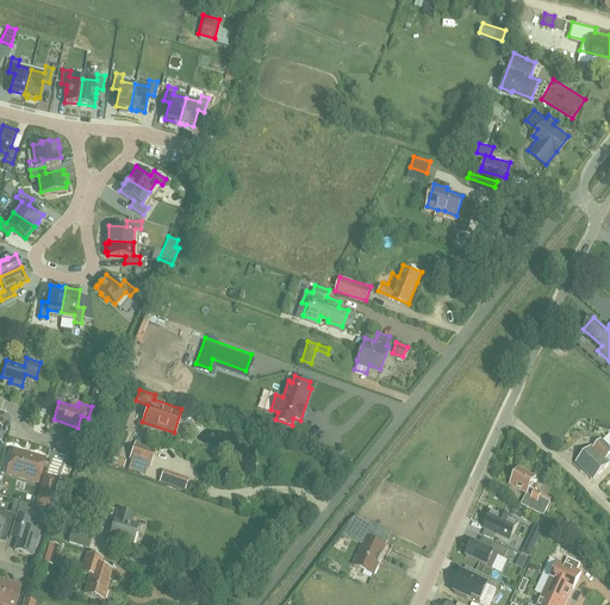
[(609,457),(609,444),(602,436),(592,444),(591,443),(576,457),(592,475),(608,461),(609,457)]
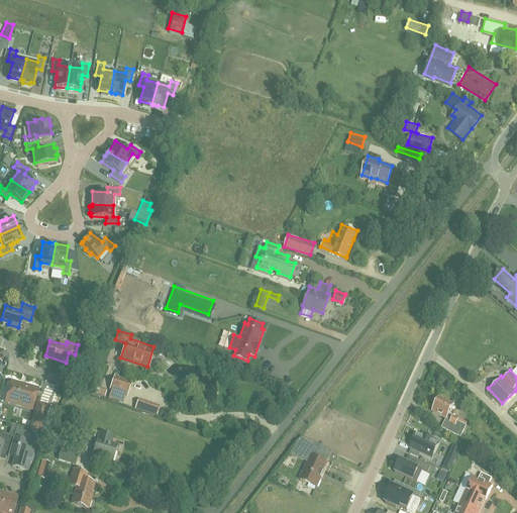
[(126,393),(131,378),(115,372),(110,387),(126,393)]
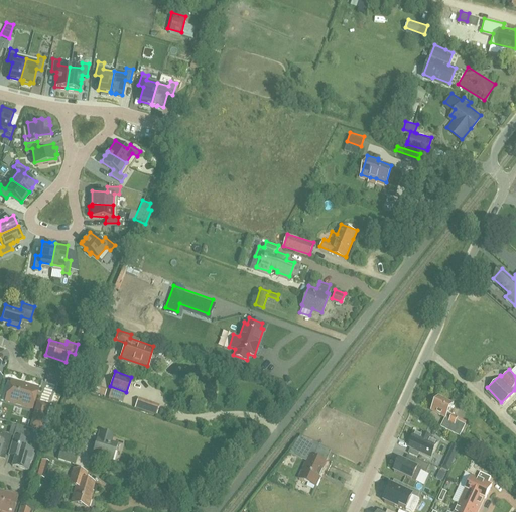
[(32,405),(38,385),(11,377),(5,397),(32,405)]
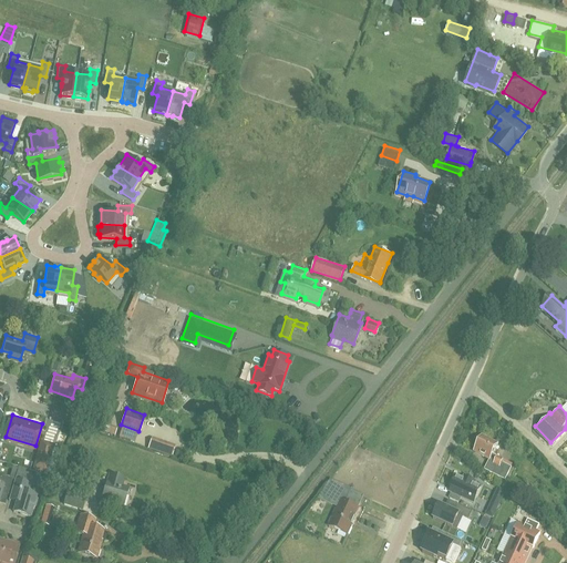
[(504,477),(511,463),(501,459),(502,457),(492,451),(497,440),(481,432),(473,448),(487,456),(483,466),(504,477)]
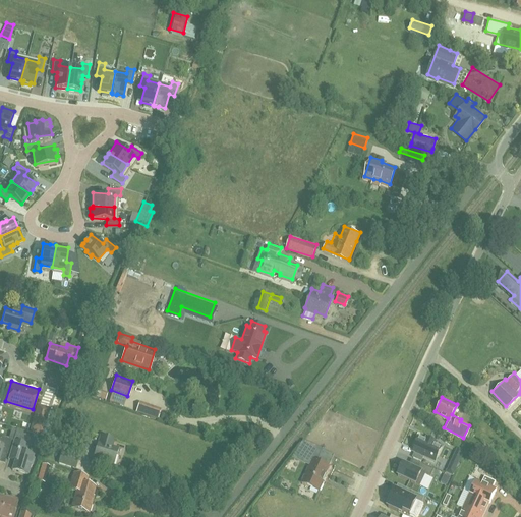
[(141,401),(138,408),(162,416),(165,409),(141,401)]
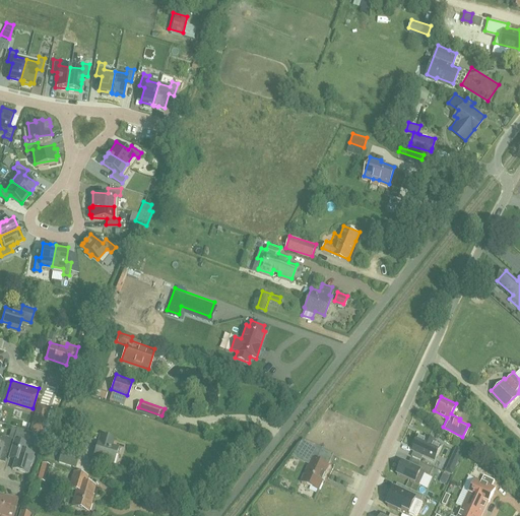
[(35,410),(30,427),(48,431),(51,417),(47,416),(47,413),(50,404),(38,401),(35,410)]
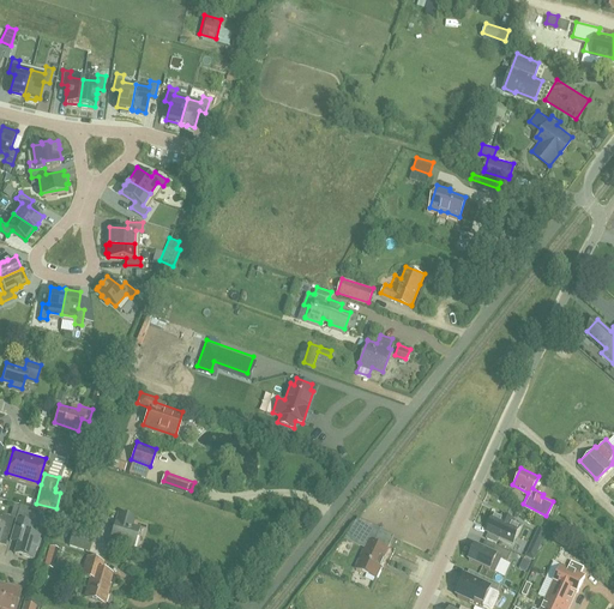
[(73,526),(74,528),(82,510),(65,504),(58,523),(72,529),(73,526)]
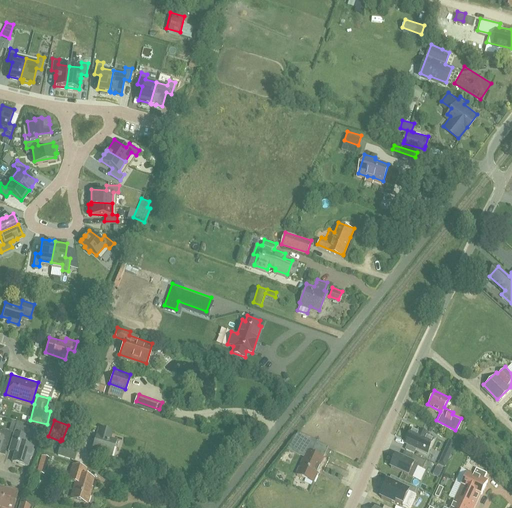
[(32,447),(33,444),(25,442),(27,434),(23,433),(26,425),(16,422),(8,448),(15,450),(12,459),(27,463),(30,454),(31,454),(33,448),(32,447)]
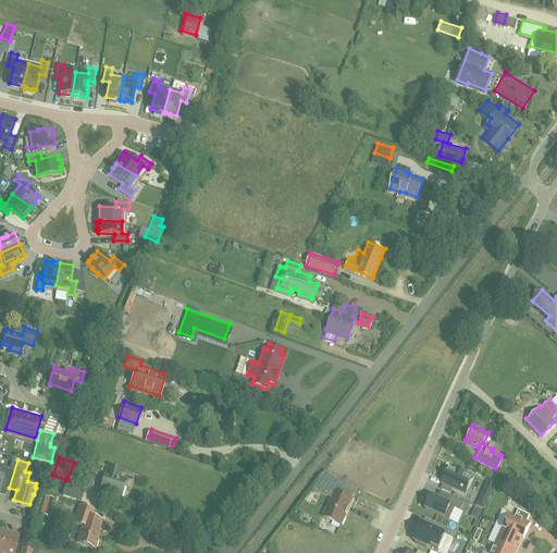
[(8,482),(12,468),(0,464),(0,486),(2,480),(8,482)]
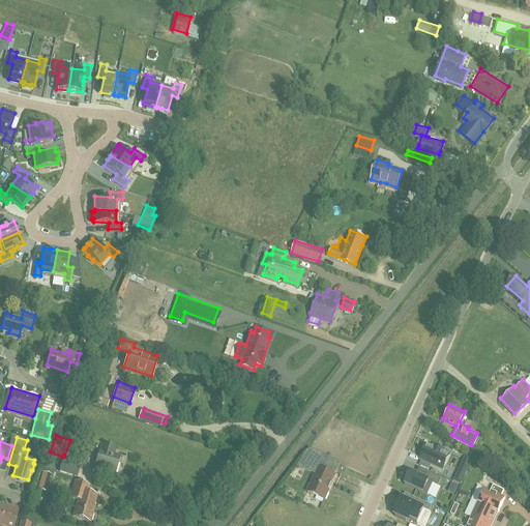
[(101,441),(99,447),(93,465),(114,471),(119,454),(113,451),(115,445),(101,441)]
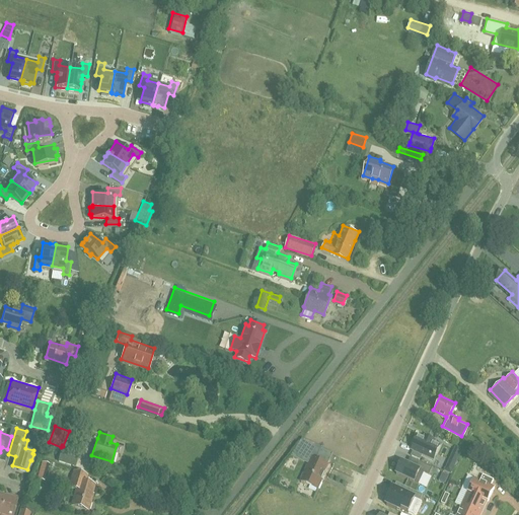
[(425,433),(424,435),(418,432),(412,447),(433,457),(440,442),(435,440),(436,438),(425,433)]
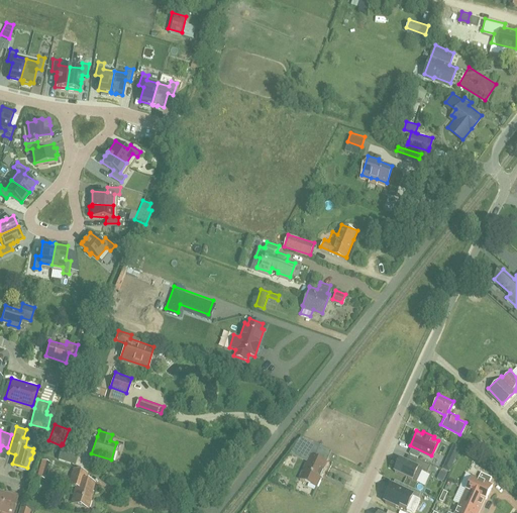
[(453,440),(443,464),(448,466),(458,444),(453,440)]
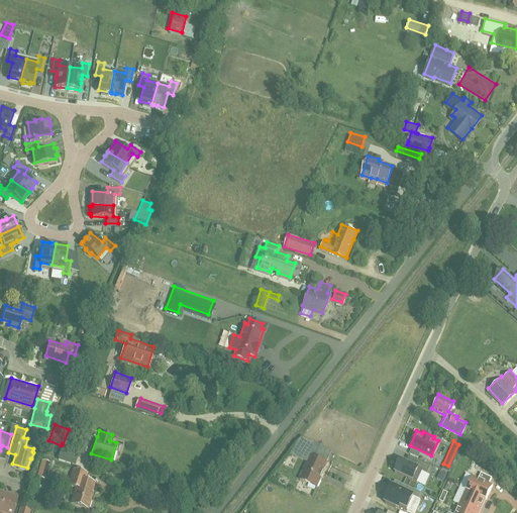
[(62,443),(61,445),(58,456),(75,462),(79,449),(63,444),(62,443)]
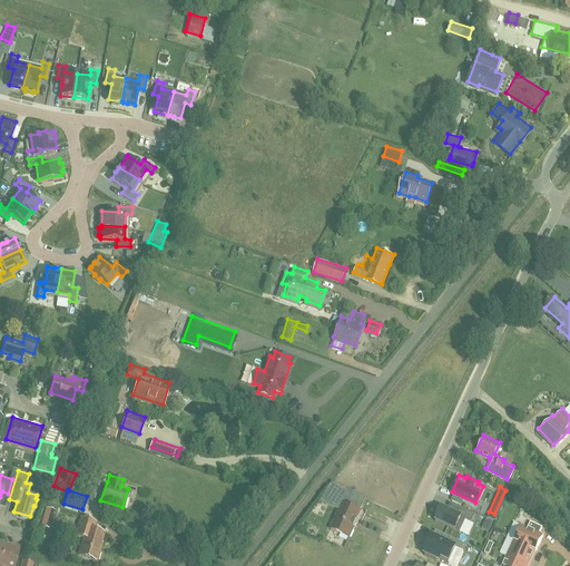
[(357,517),(362,508),(342,499),(330,525),(347,534),(356,517),(357,517)]
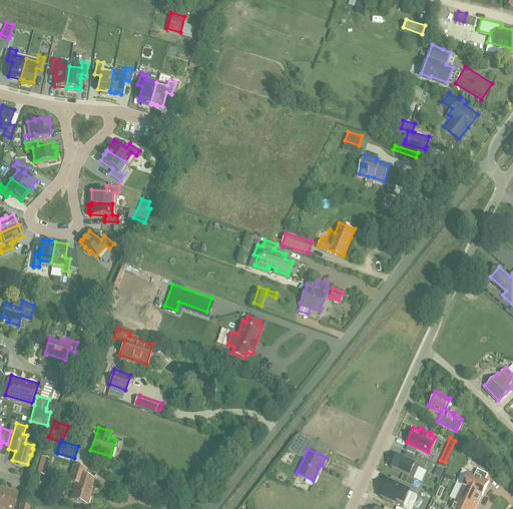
[(48,455),(40,453),(37,464),(45,467),(48,455)]
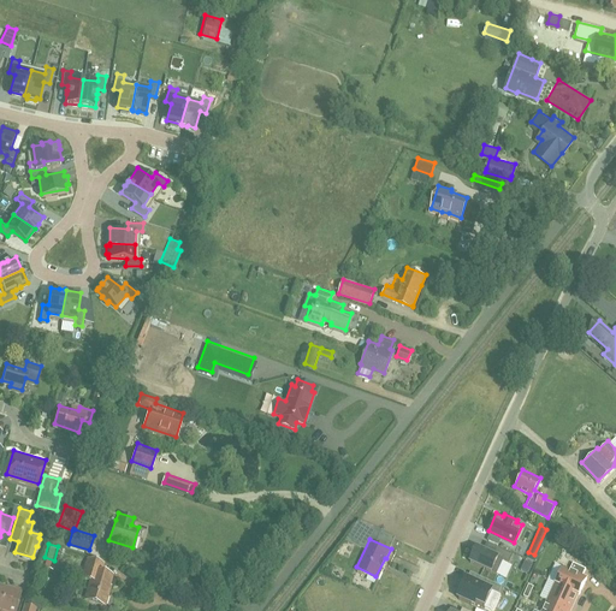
[(499,545),(496,553),(481,546),(480,547),(478,546),(474,553),(477,555),(474,561),(501,573),(507,558),(513,562),(517,553),(499,545)]
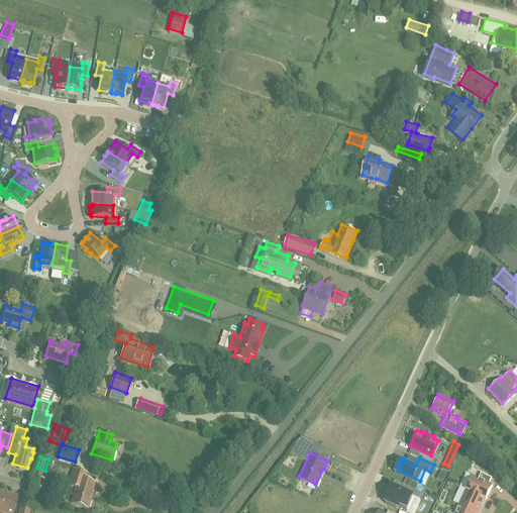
[(91,493),(94,481),(85,478),(87,471),(74,467),(69,483),(76,485),(71,501),(88,506),(92,493),(91,493)]
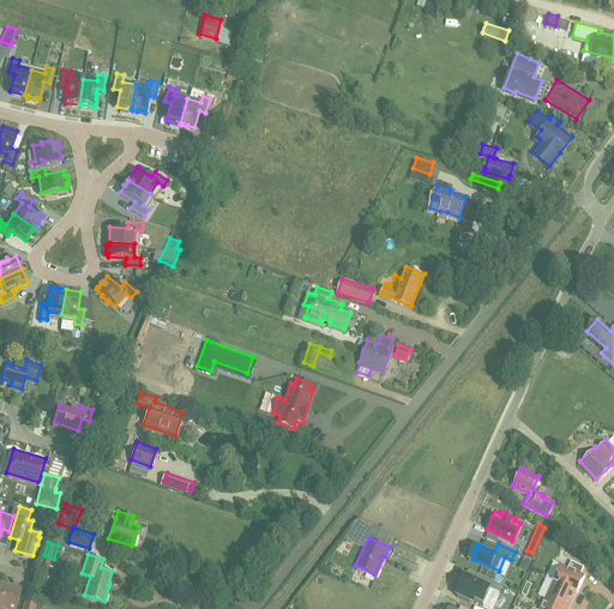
[(584,565),(571,559),(569,565),(561,562),(554,578),(576,589),(578,589),(585,573),(581,571),(584,565)]
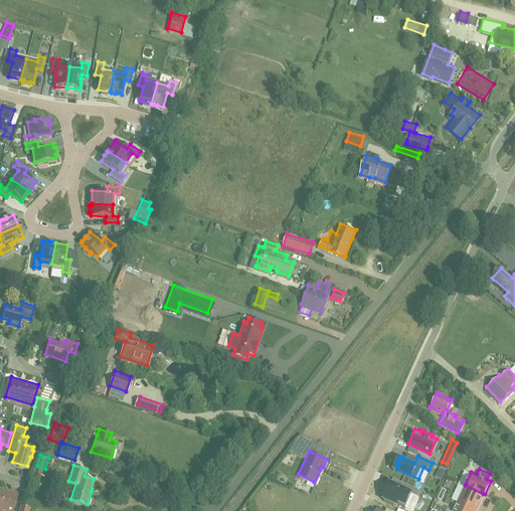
[(514,487),(514,484),(507,477),(502,482),(511,491),(514,487)]
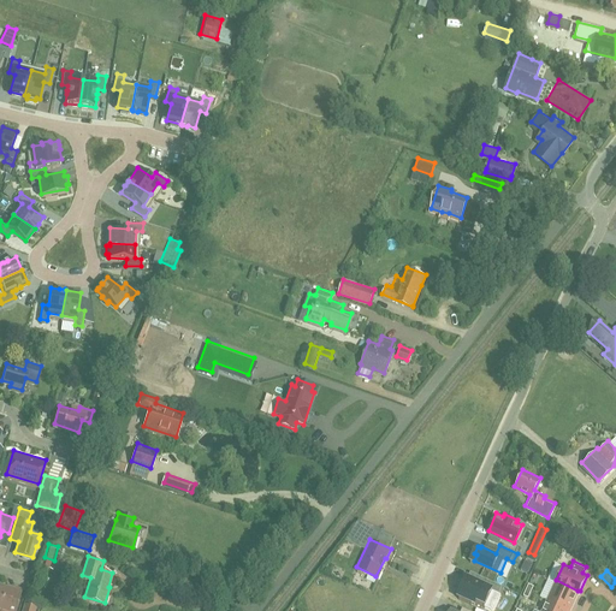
[(461,582),(457,591),(460,592),(458,595),(474,603),(475,599),(485,604),(492,588),(499,592),(503,583),(479,573),(477,579),(467,575),(463,583),(461,582)]
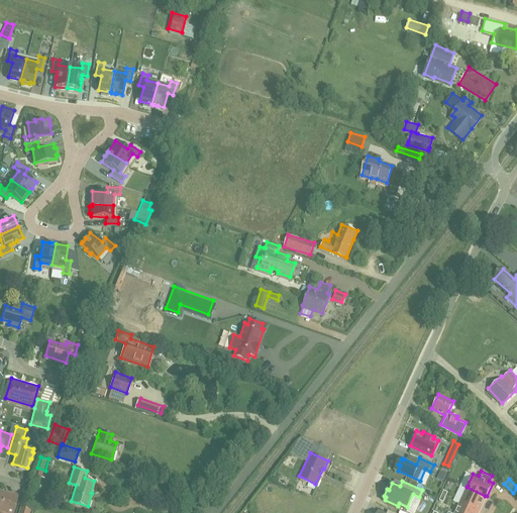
[(485,496),(467,487),(459,501),(479,510),(485,496)]
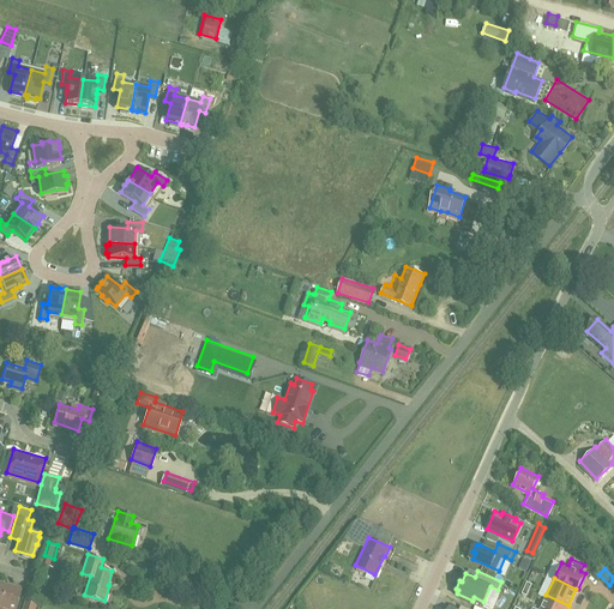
[(10,585),(0,582),(0,604),(2,606),(2,608),(5,608),(14,608),(22,585),(11,583),(10,585)]
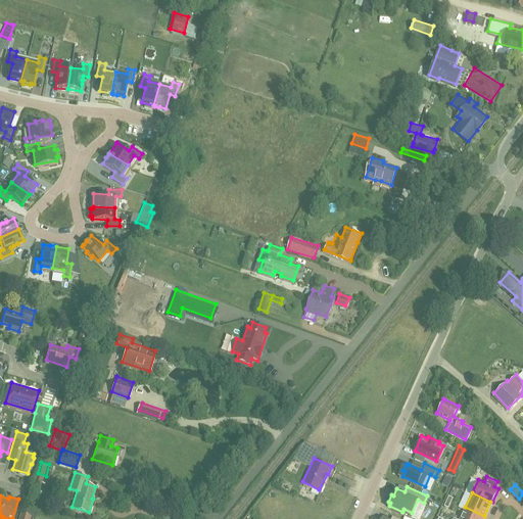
[(465,507),(461,518),(463,518),(482,518),(484,516),(465,507)]
